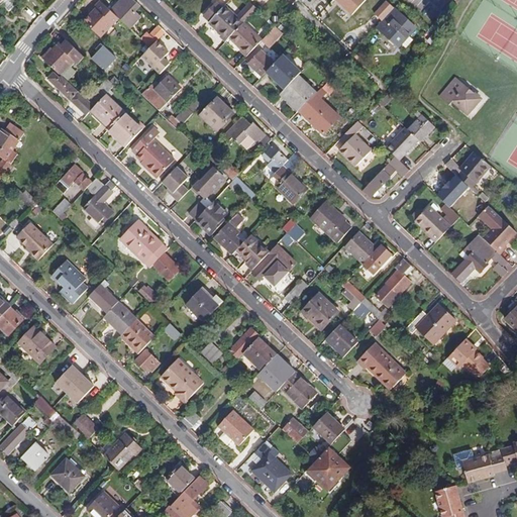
[(121,0),(111,11),(130,29),(141,17),(135,12),(139,7),(141,6),(134,0),(133,1),(131,0),(121,0)]
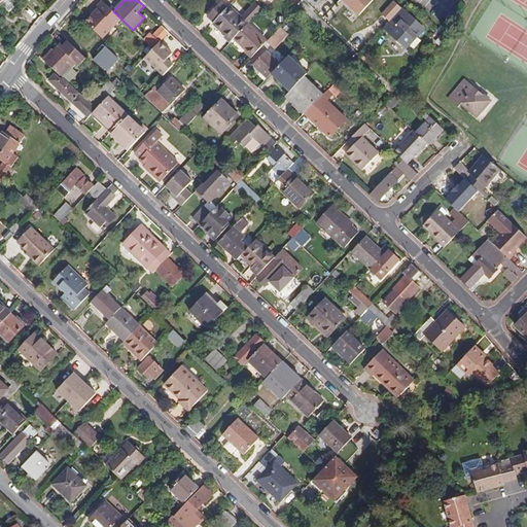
[(373,0),(342,0),(359,15),(373,0)]
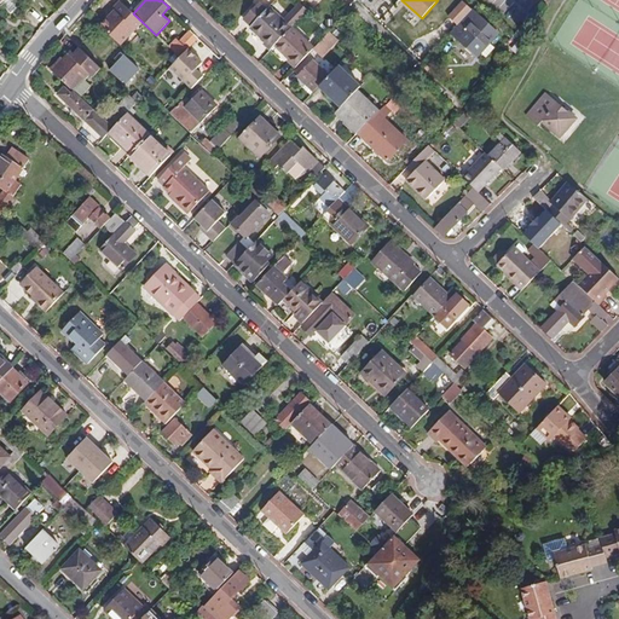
[(133,13),(121,1),(113,10),(114,11),(108,17),(100,25),(120,45),(143,22),(133,13)]
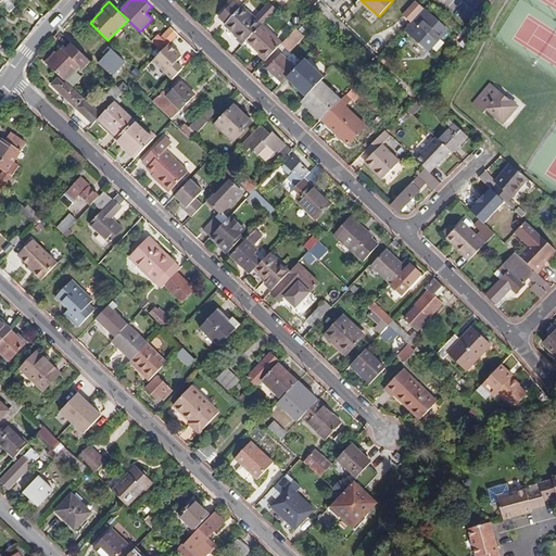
[(404,15),(412,23),(425,9),(417,1),(404,15)]
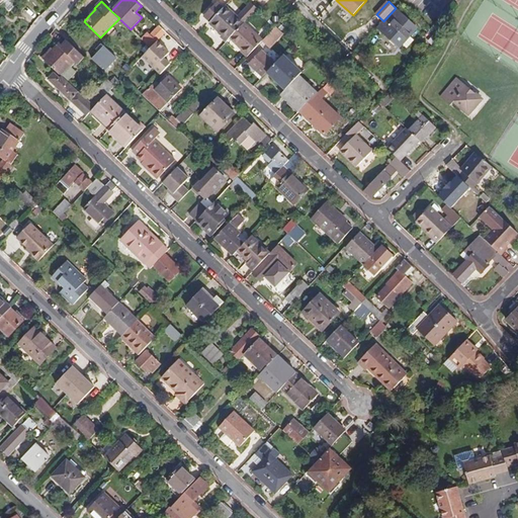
[(209,23),(224,8),(218,2),(203,16),(209,23)]
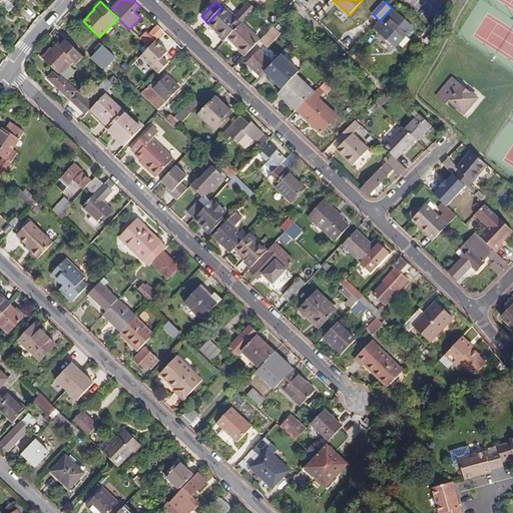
[(217,36),(223,42),(227,38),(241,22),(254,9),(247,2),(234,16),(223,6),(221,8),(207,23),(219,34),(217,36)]
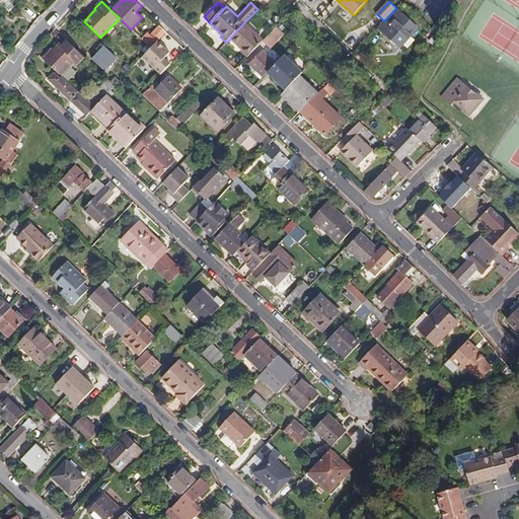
[(378,27),(399,48),(402,45),(411,35),(417,28),(398,11),(404,5),(401,3),(396,8),(384,21),(378,27)]
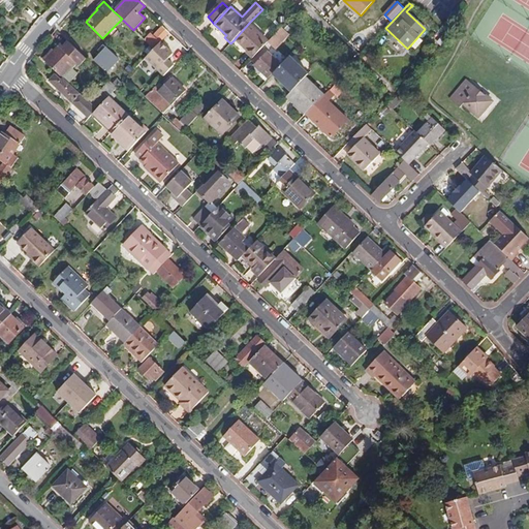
[(193,8),(188,13),(193,18),(198,12),(193,8)]
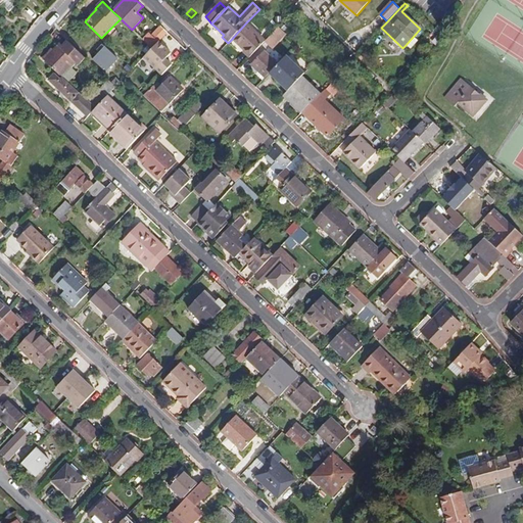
[(242,51),(249,57),(265,40),(246,22),(232,39),(244,50),(242,51)]
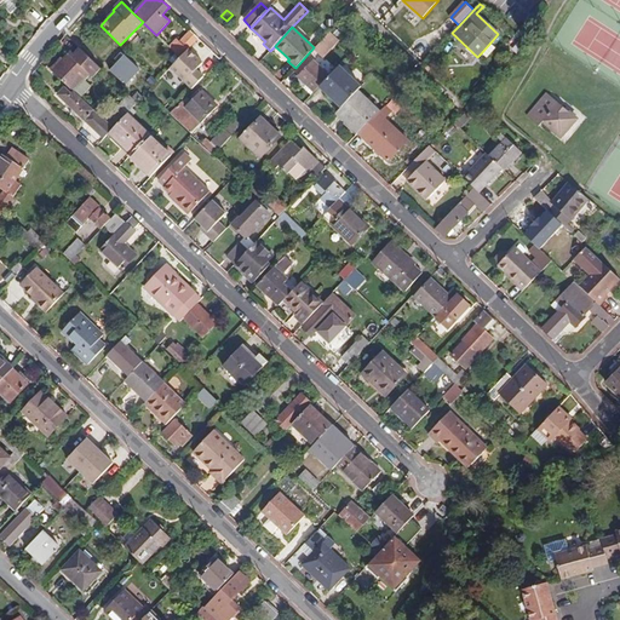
[(181,58),(199,38),(190,29),(179,41),(177,39),(168,47),(181,58)]
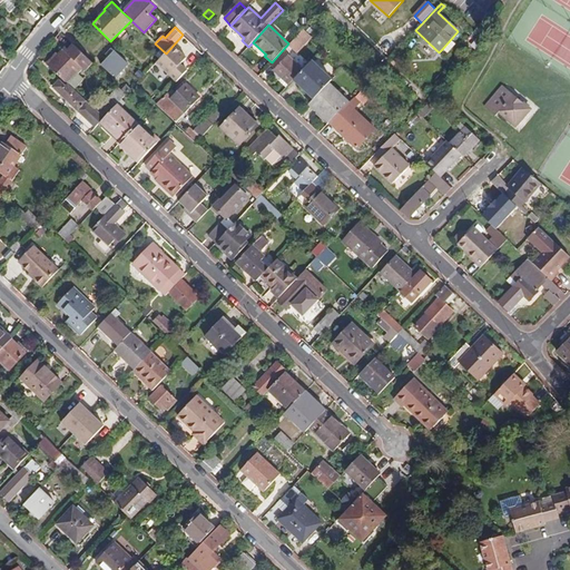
[(310,36),(303,29),(290,42),(297,49),(310,36)]
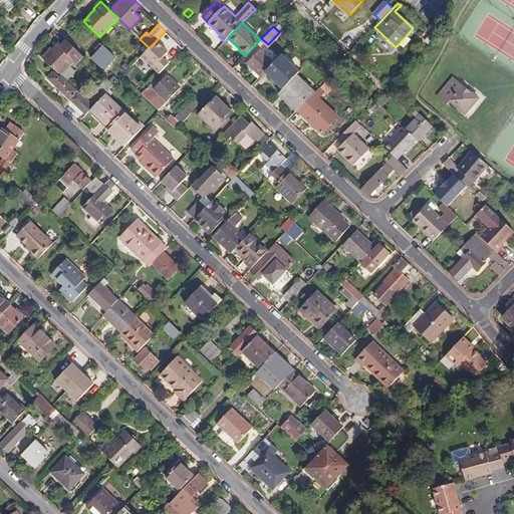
[(399,44),(404,49),(412,40),(407,35),(399,44)]
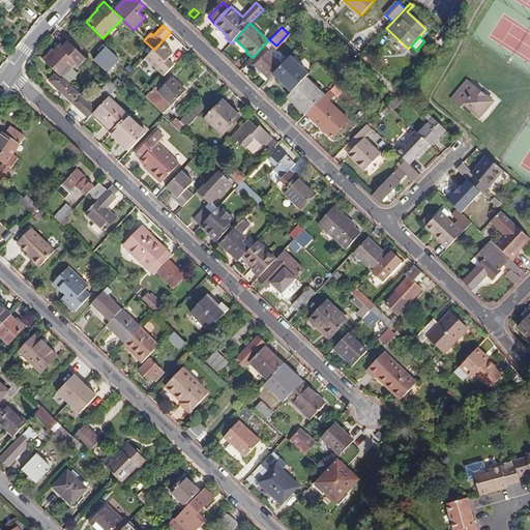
[(58,75),(64,77),(72,68),(75,65),(78,68),(86,58),(68,41),(63,47),(60,43),(54,51),(52,49),(41,59),(58,75)]
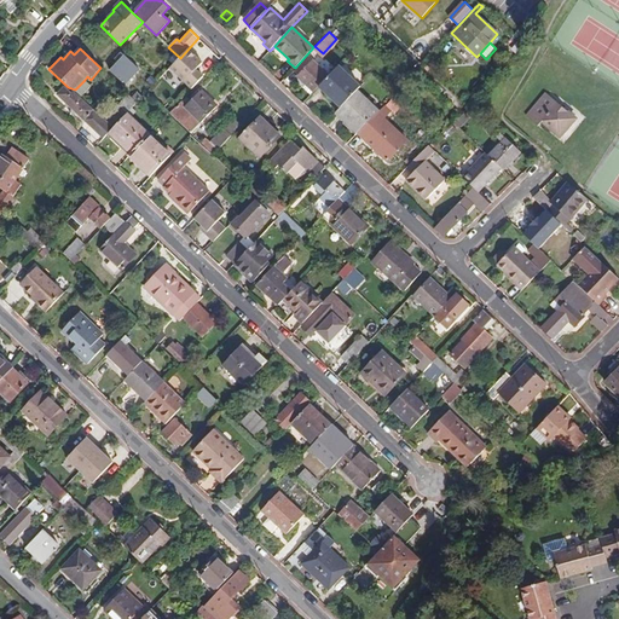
[(180,58),(171,68),(192,88),(203,76),(196,69),(202,63),(187,48),(180,58)]
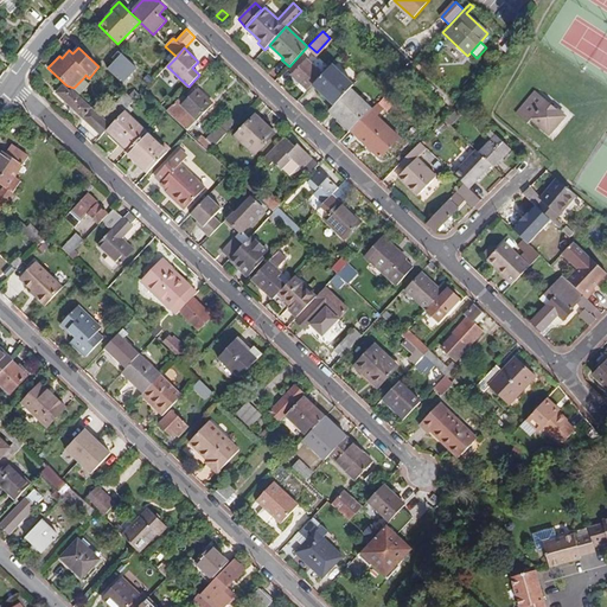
[(112,58),(115,62),(122,56),(117,51),(112,58)]
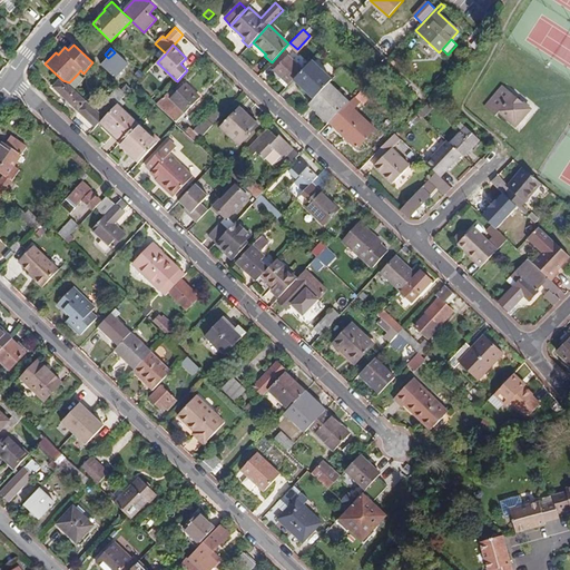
[(101,66),(115,78),(128,64),(115,51),(115,52),(108,58),(101,66)]
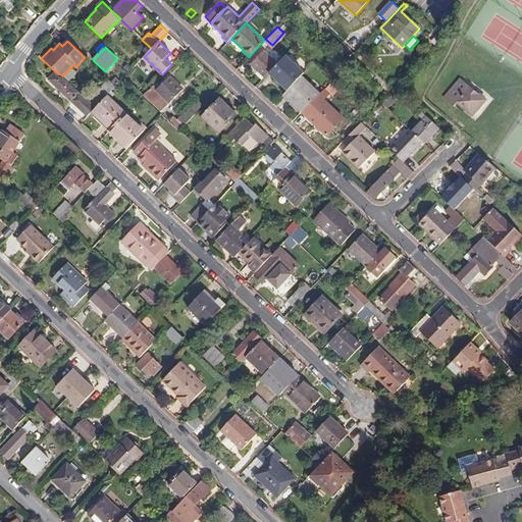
[(259,72),(264,77),(268,73),(277,64),(264,51),(251,65),(259,72)]
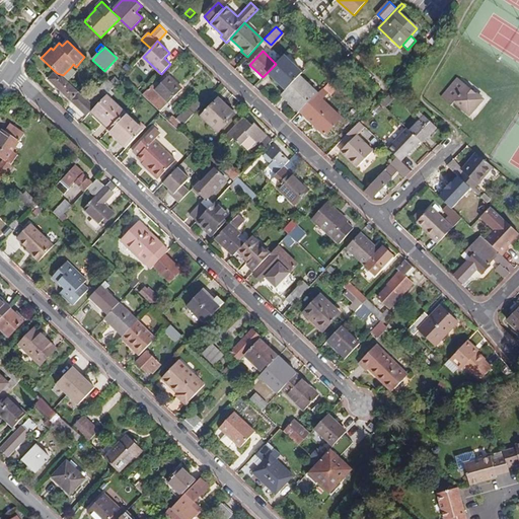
[(267,73),(285,90),(299,76),(302,73),(284,55),(276,64),(267,73)]
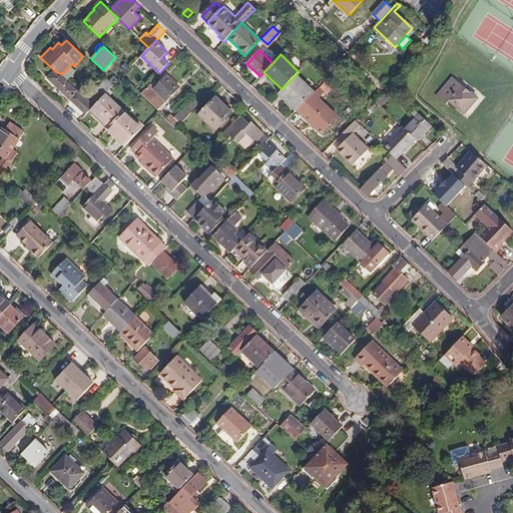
[(126,72),(130,67),(125,63),(121,67),(126,72)]
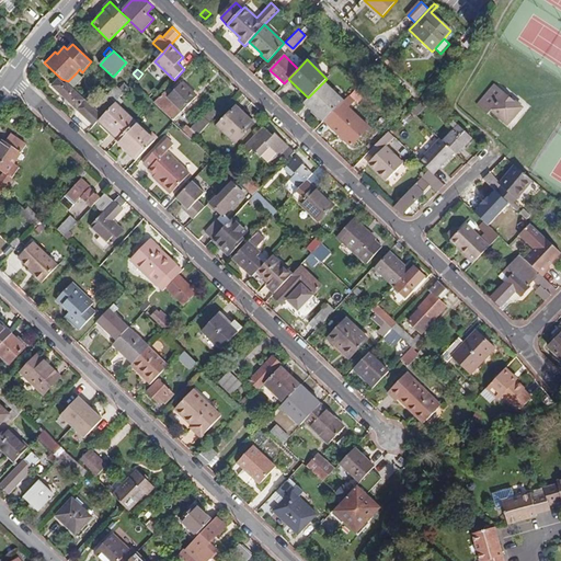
[(77,72),(68,81),(75,88),(83,79),(77,72)]
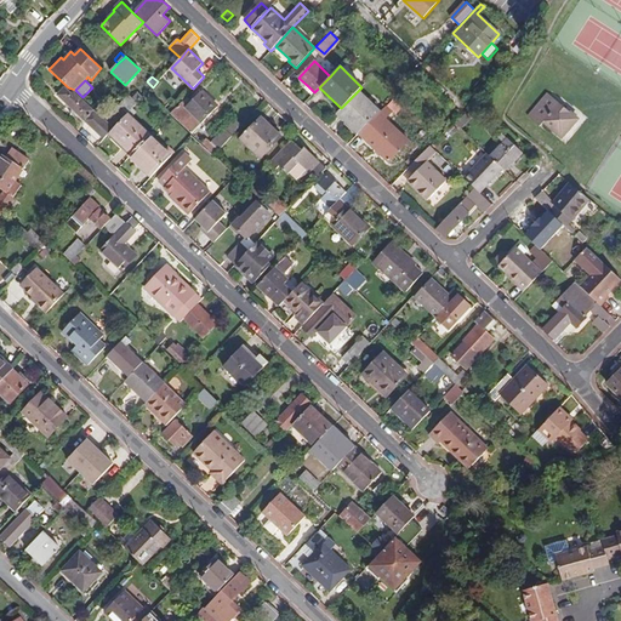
[(103,140),(109,134),(114,129),(74,91),(72,93),(64,87),(57,96),(103,140)]
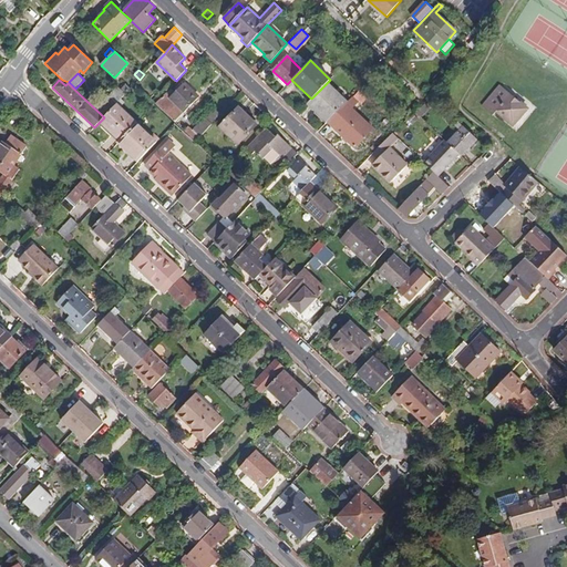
[(156,103),(176,122),(199,96),(189,88),(191,86),(185,82),(176,91),(171,96),(167,93),(156,103)]
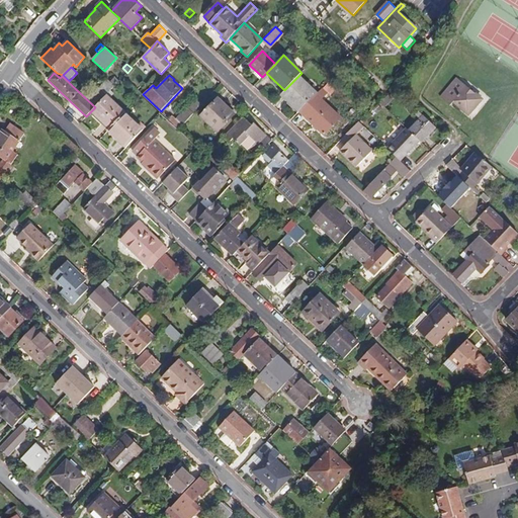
[(280,94),(298,112),(317,93),(298,76),(284,90),(280,94)]
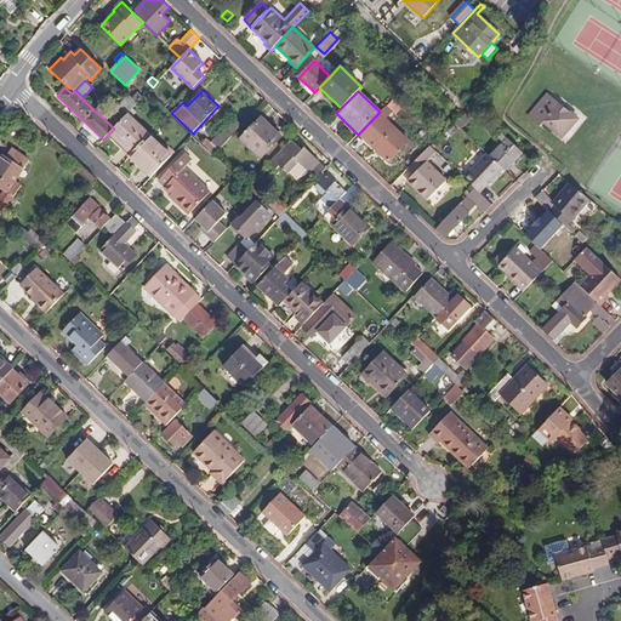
[(115,127),(127,114),(138,102),(143,97),(137,92),(134,98),(129,93),(106,119),(115,127)]
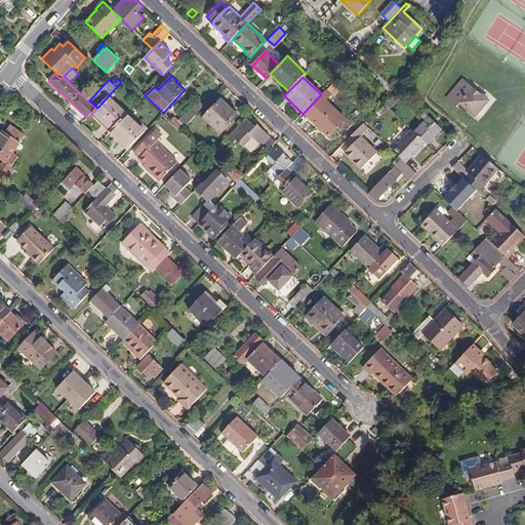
[(446,98),(456,108),(459,104),(475,116),(488,101),(462,79),(446,98)]
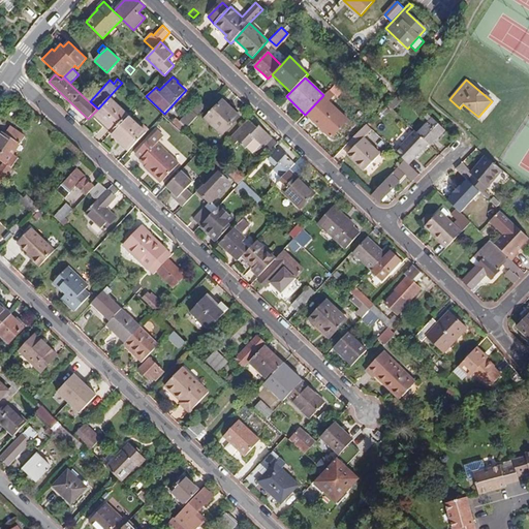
[(156,87),(159,90),(164,85),(160,81),(156,87)]
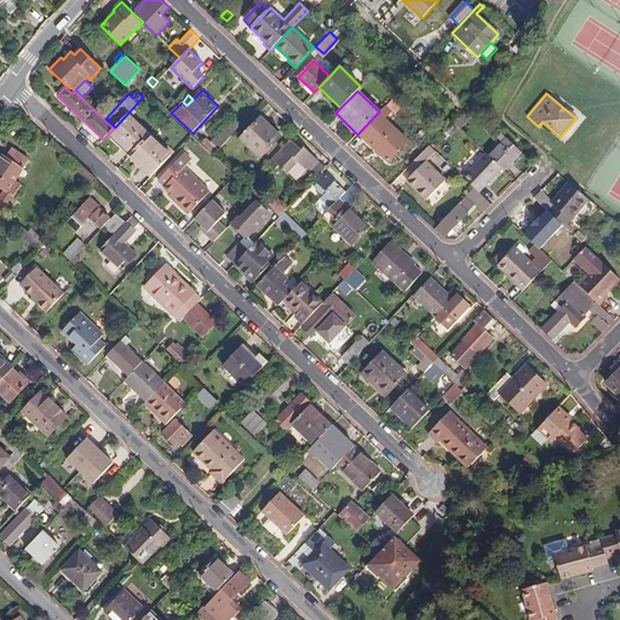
[(405,105),(395,96),(385,105),(392,112),(395,115),(405,105)]
